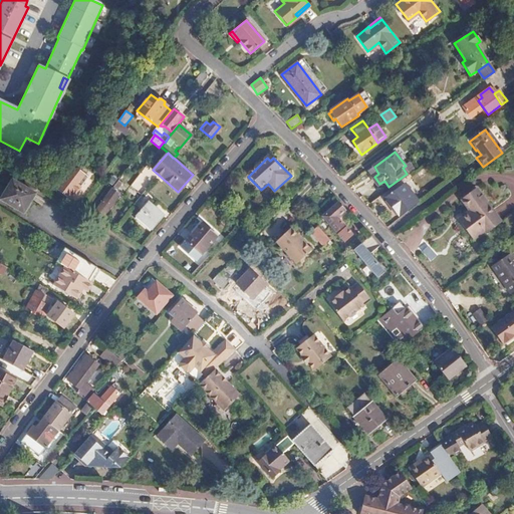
[(369,170),(374,177),(378,174),(374,167),(369,170)]
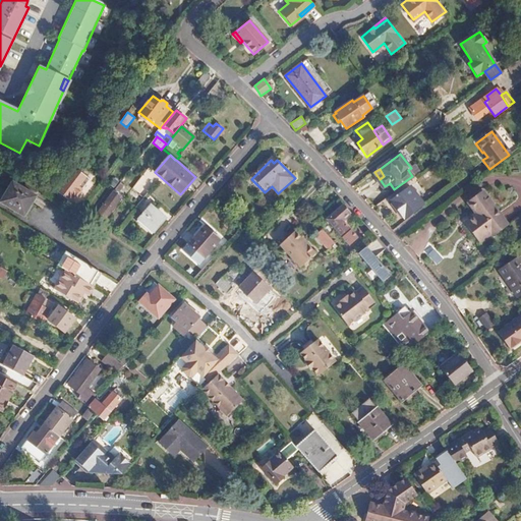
[(90,179),(79,171),(53,187),(70,201),(90,179)]
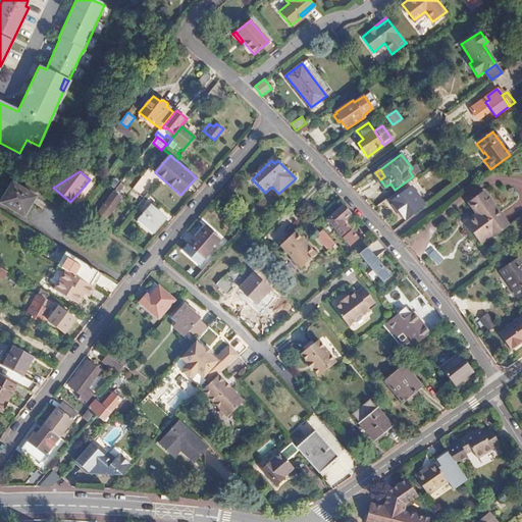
[(149,173),(134,190),(144,199),(159,183),(149,173)]
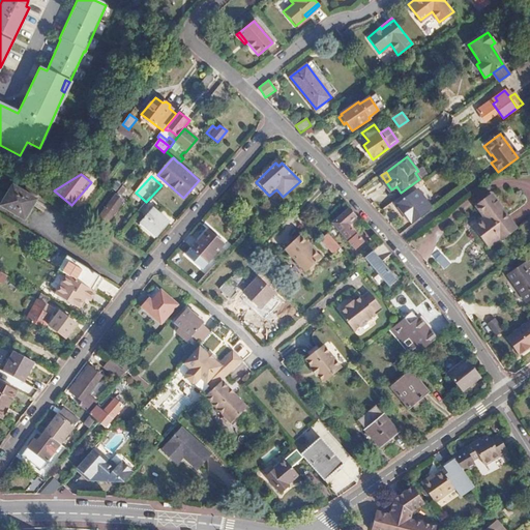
[(126,187),(122,184),(115,194),(119,196),(126,187)]
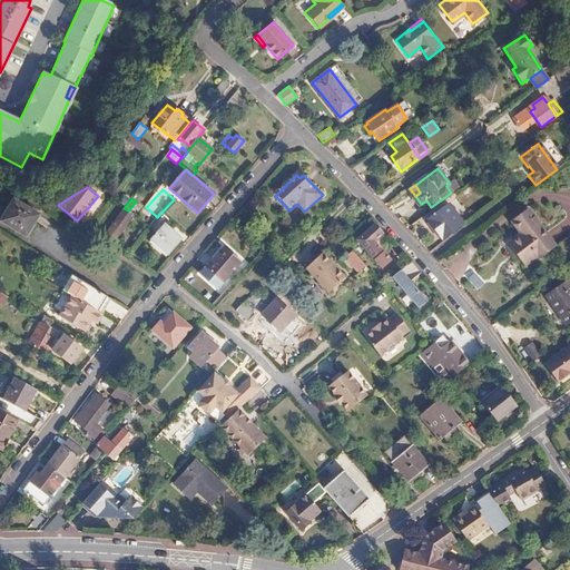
[(39,215),(13,199),(0,222),(26,236),(39,215)]
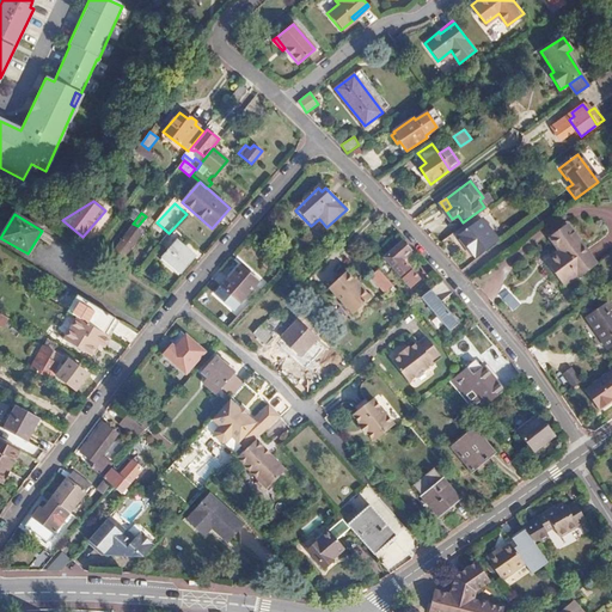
[(482,220),(459,236),(475,257),(497,240),(482,220)]
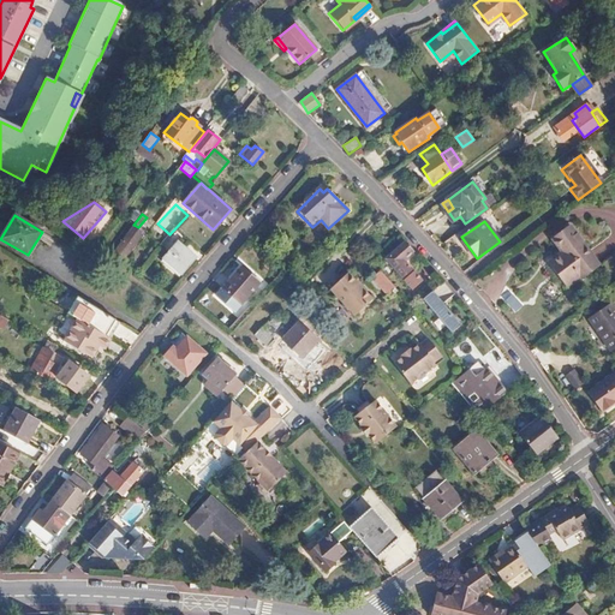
[(133,225),(132,226),(114,250),(124,257),(143,232),(138,227),(133,225)]
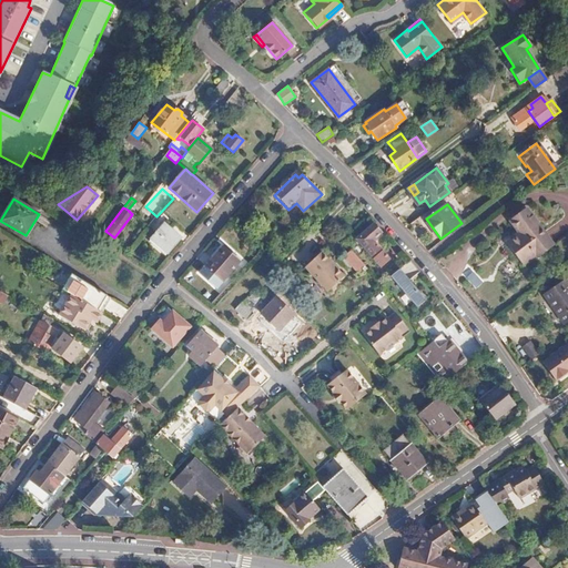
[(513,216),(523,231),(506,243),(521,264),(543,250),(545,253),(554,246),(525,208),(513,216)]
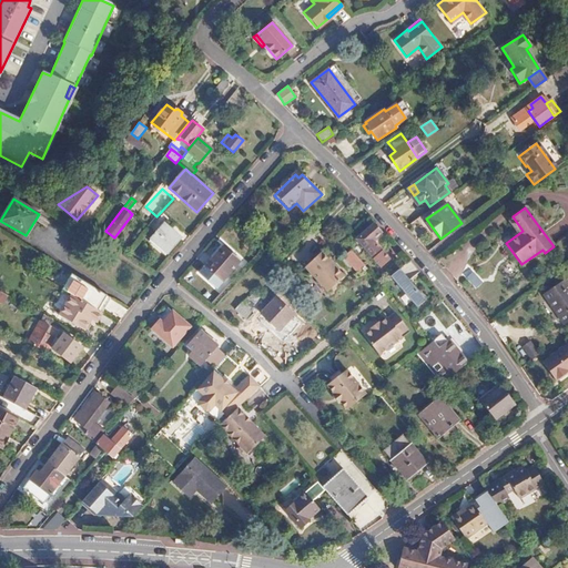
[(182,236),(164,222),(150,237),(166,252),(182,236)]
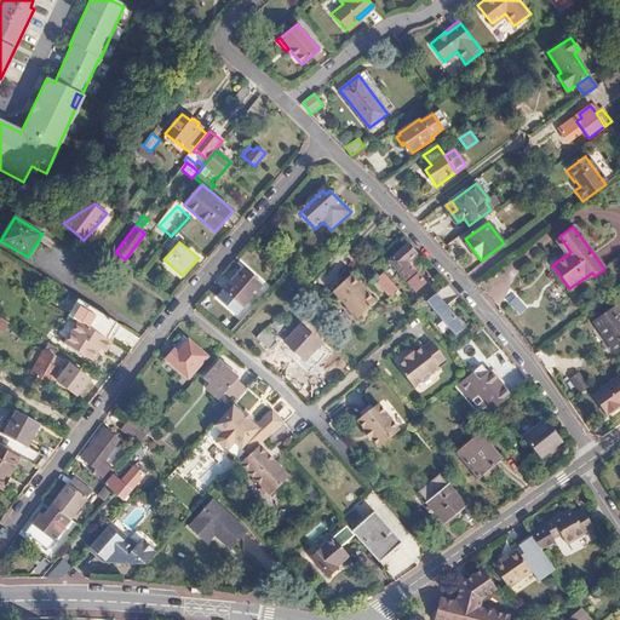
[(408,245),(390,260),(409,281),(418,274),(408,262),(417,254),(408,245)]
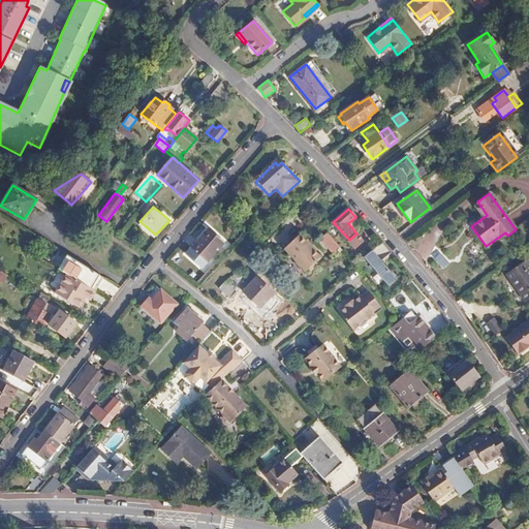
[(426,240),(432,245),(444,230),(438,225),(426,240)]
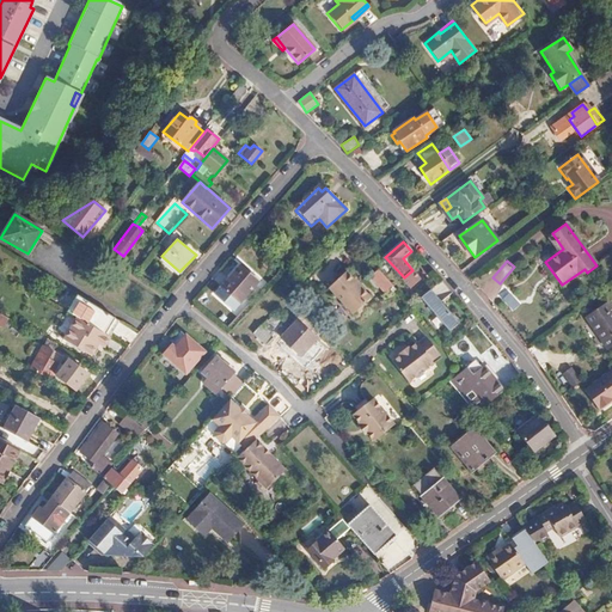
[(259,282),(242,265),(222,287),(216,293),(232,308),(238,301),(240,303),(259,282)]
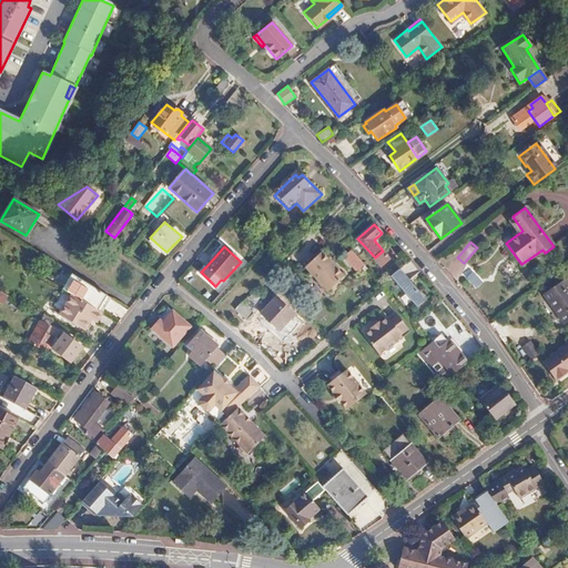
[(322,252),(305,266),(327,292),(344,277),(322,252)]
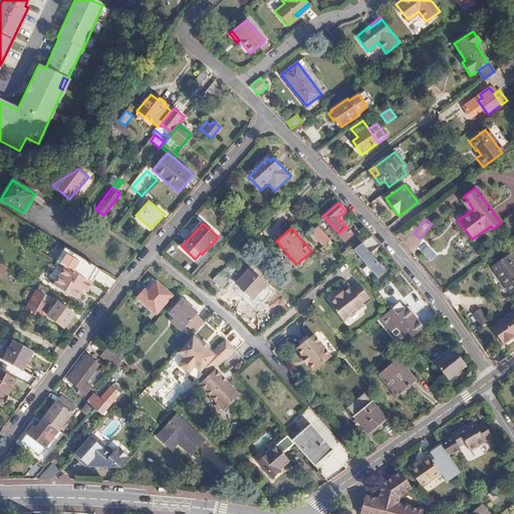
[(318,228),(313,234),(325,248),(332,242),(318,228)]
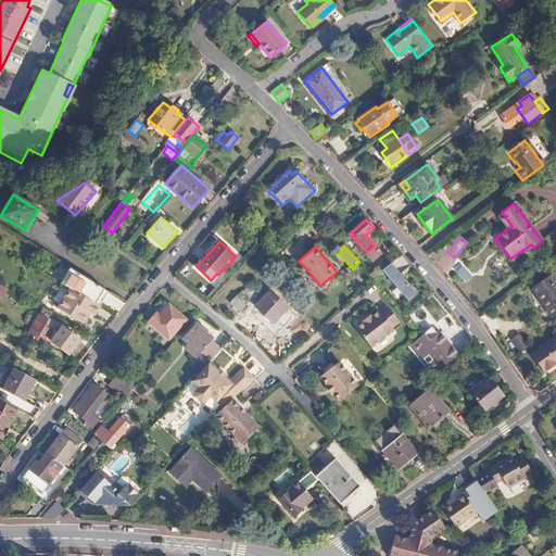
[(424,291),(395,261),(384,270),(413,301),(424,291)]
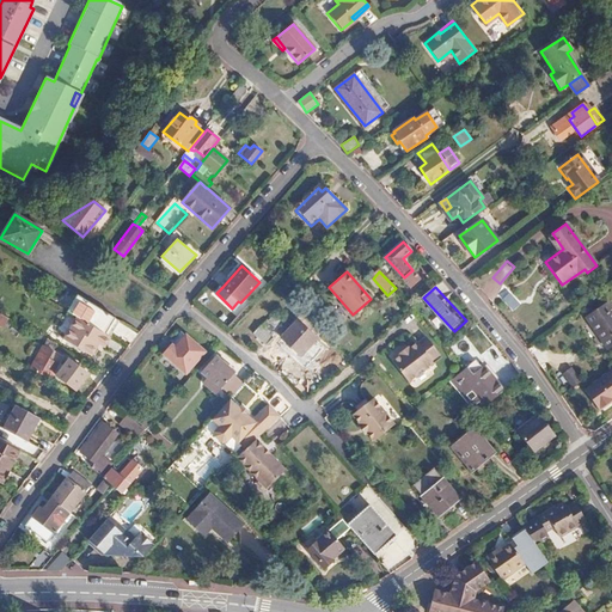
[(77,295),(66,311),(75,317),(109,337),(118,320),(77,295)]
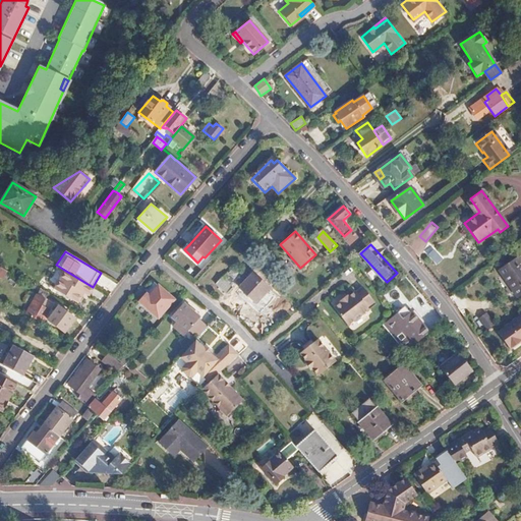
[(520,268),(513,256),(496,270),(516,297),(520,293),(520,268)]
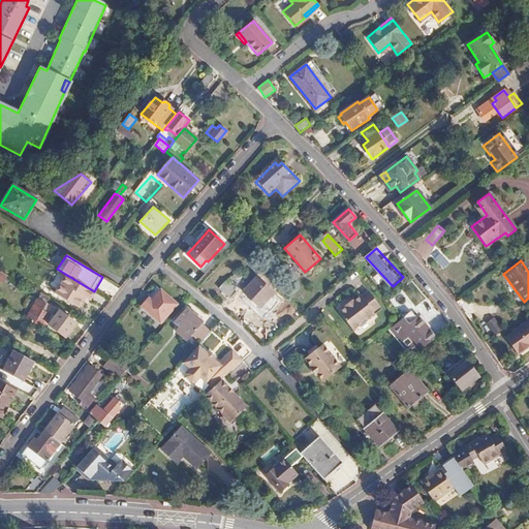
[(0,271),(0,279),(11,285),(14,279),(0,271)]
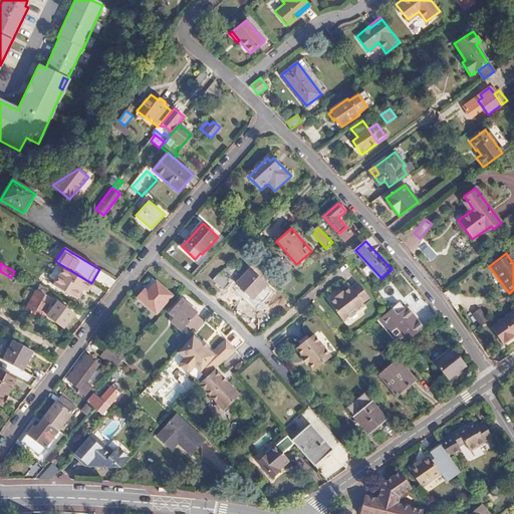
[(63,266),(52,284),(75,298),(82,288),(86,291),(91,283),(63,266)]
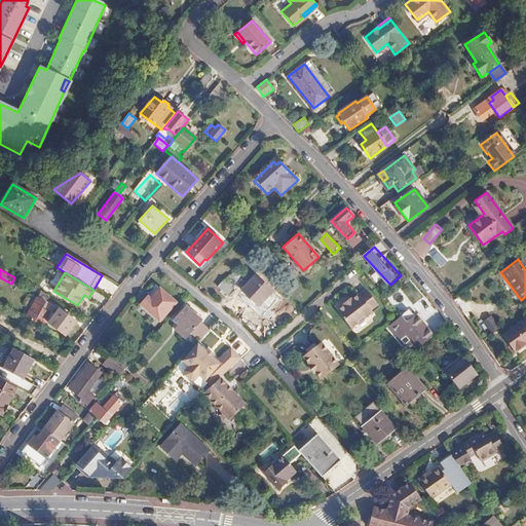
[(255,275),(240,290),(257,306),(271,291),(255,275)]
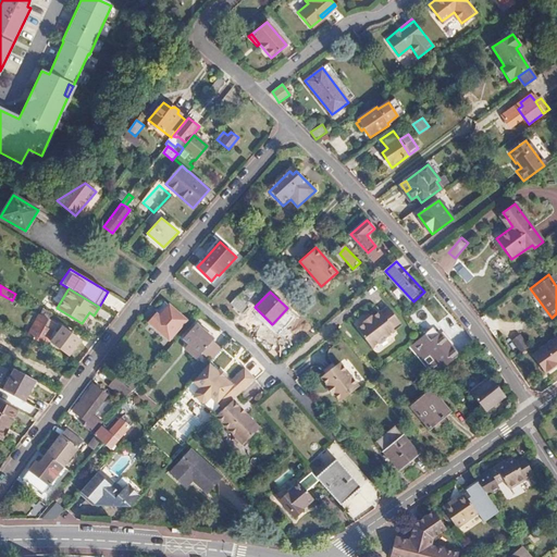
[(236,296),(230,302),(240,314),(248,307),(236,296)]
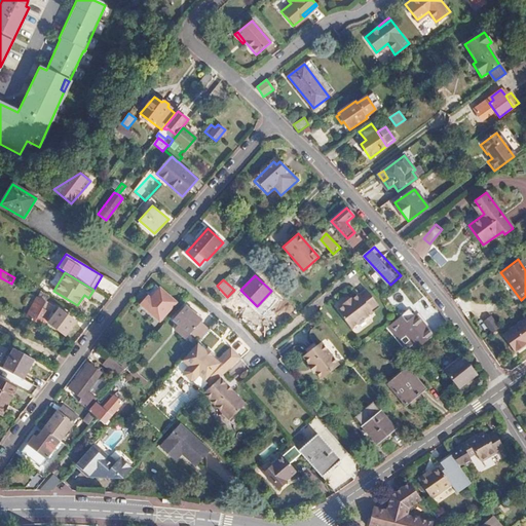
[(150,298),(147,296),(141,303),(159,320),(176,302),(159,288),(150,298)]
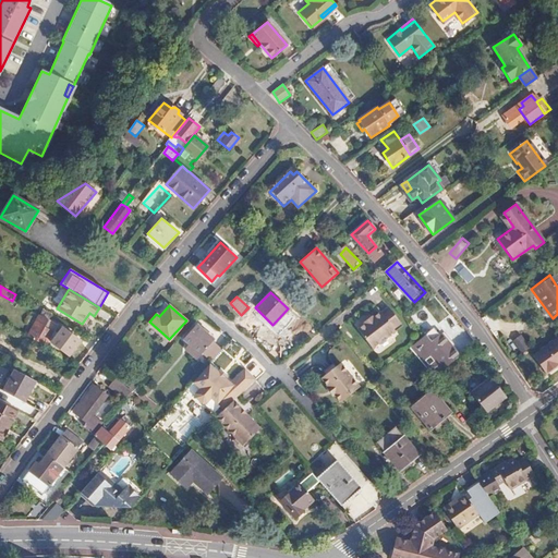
[(47,312),(38,307),(36,313),(44,317),(47,312)]
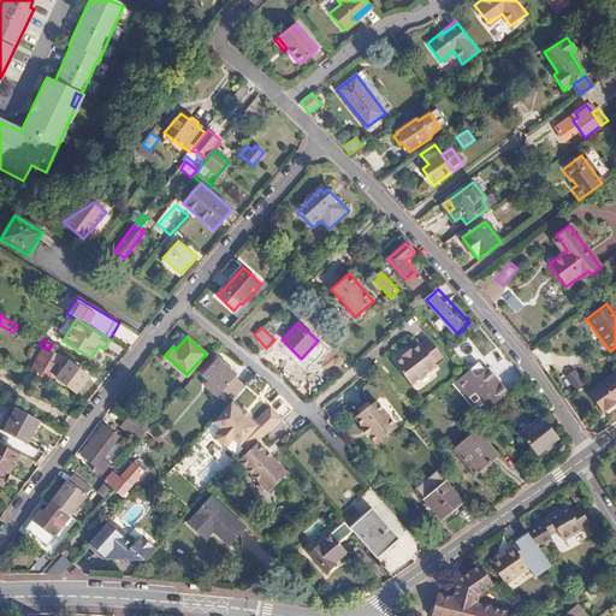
[(409,349),(401,356),(402,357),(395,363),(410,384),(436,366),(434,363),(442,356),(428,339),(421,344),(420,343),(410,351),(409,349)]
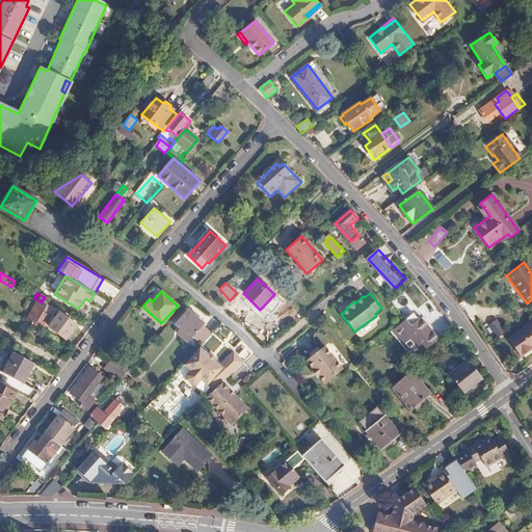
[(42,302),(34,298),(23,319),(40,328),(45,318),(48,320),(46,324),(63,337),(74,322),(57,310),(52,316),(38,308),(42,302)]
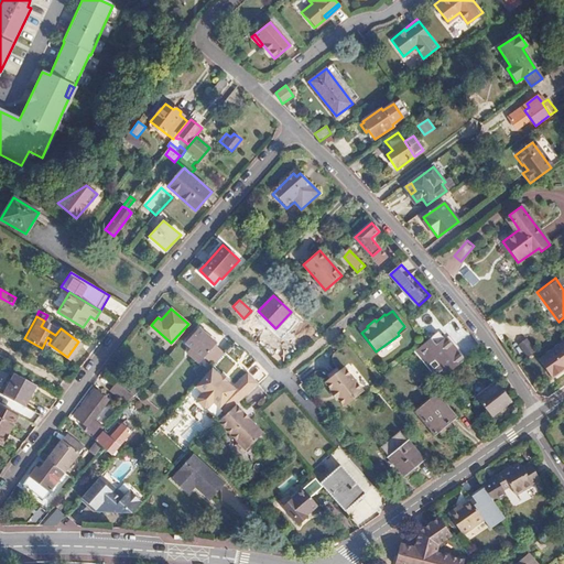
[(197,328),(185,343),(202,358),(215,344),(197,328)]
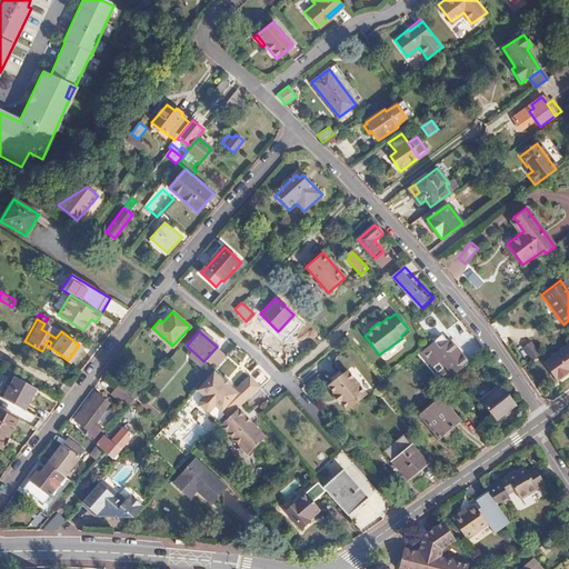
[(451,377),(469,362),(451,340),(449,342),(443,335),(431,345),(418,355),(442,385),(451,377)]
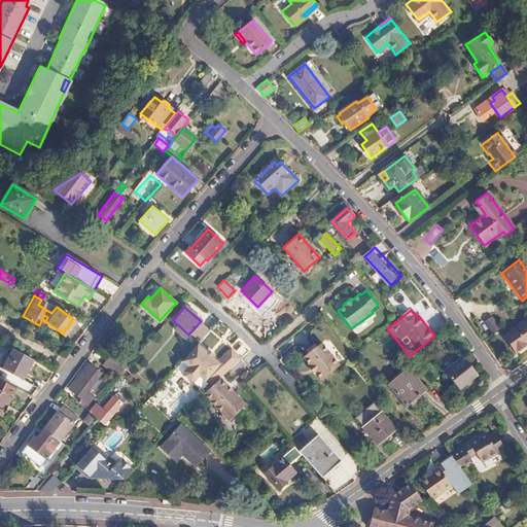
[(491,317),(484,322),(492,334),(498,328),(491,317)]
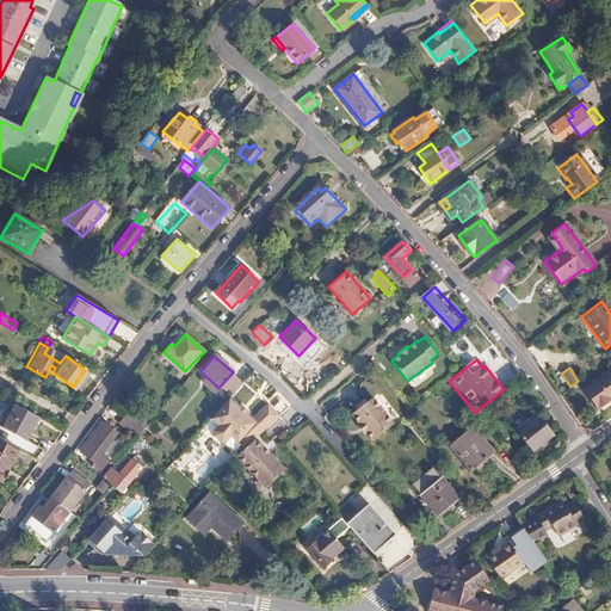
[(610,399),(610,369),(581,390),(596,409),(610,399)]
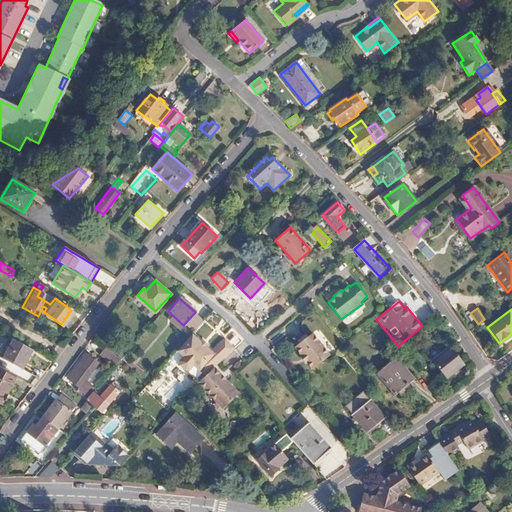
[(314,331),(296,345),(314,367),(331,354),(314,331)]
